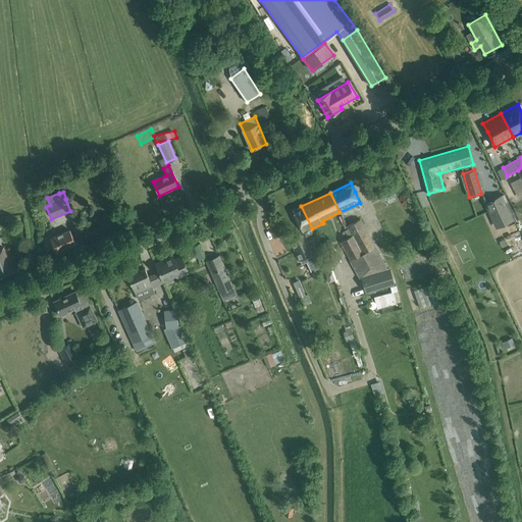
[(489,212),(496,225),(515,216),(504,195),(487,204),(491,211),(489,212)]
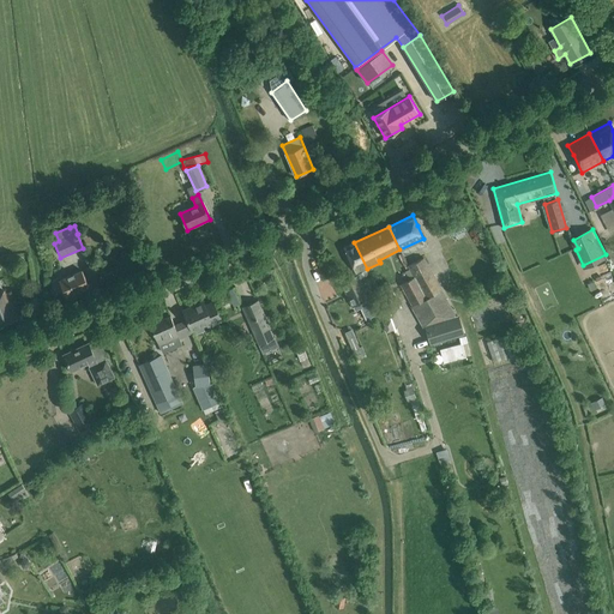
[(354,242),(343,247),(356,275),(367,269),(354,242)]
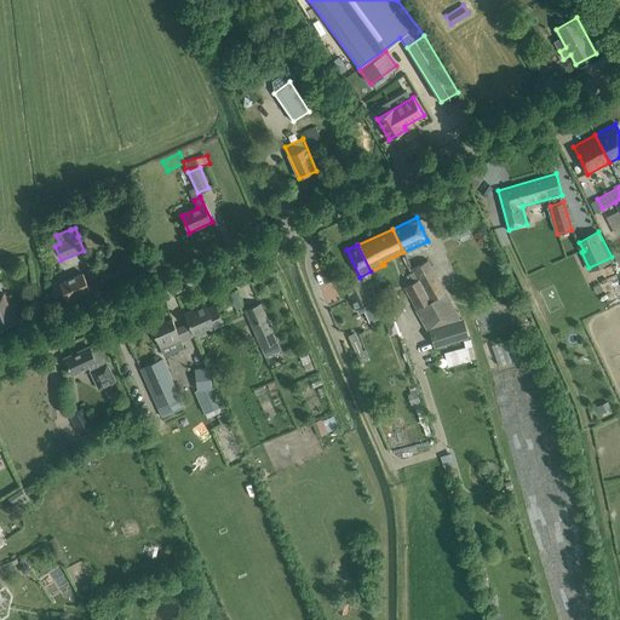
[(412,268),(418,280),(430,300),(431,300),(447,292),(429,259),(412,268)]
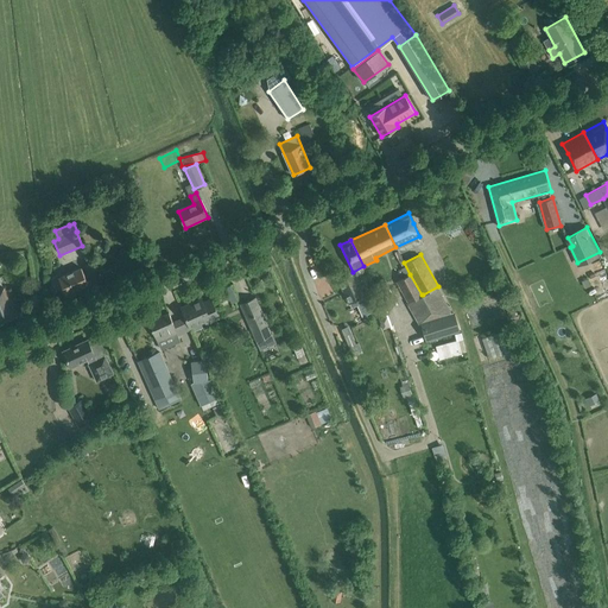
[(81,268),(59,278),(65,293),(88,284),(81,268)]
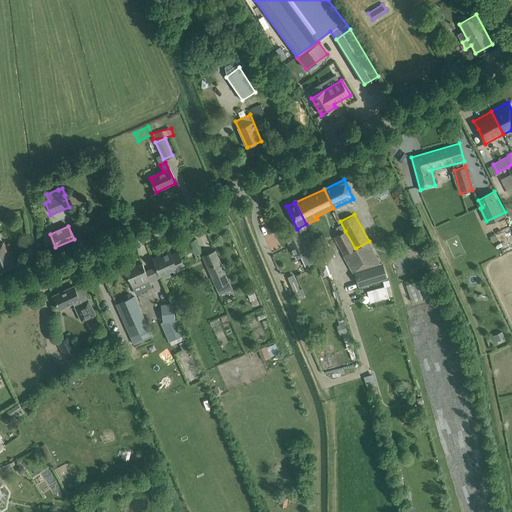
[(307,249),(298,230),(285,236),(294,255),(307,249)]
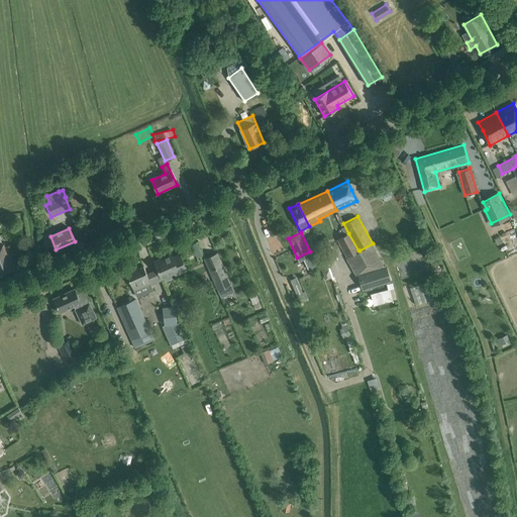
[(337,239),(347,257),(348,257),(355,269),(367,263),(359,250),(358,250),(348,233),(337,239)]
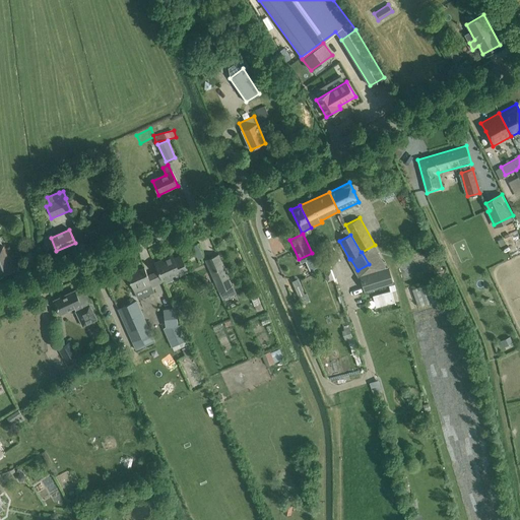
[(3,247),(0,248),(0,277),(14,271),(3,247)]
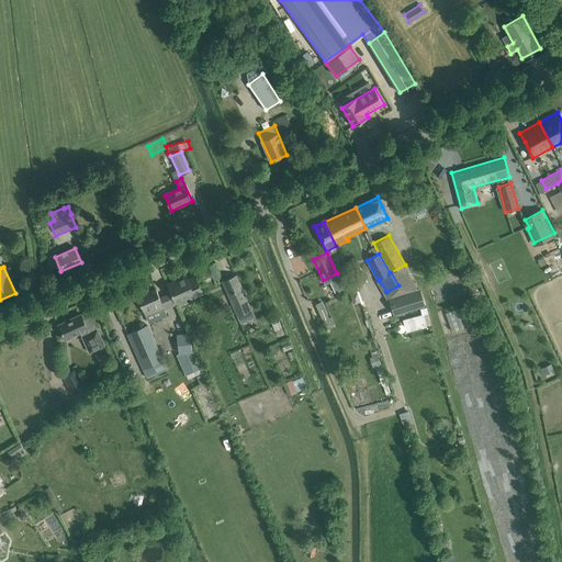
[(190,300),(203,294),(195,276),(188,280),(186,276),(167,284),(176,302),(189,296),(190,300)]
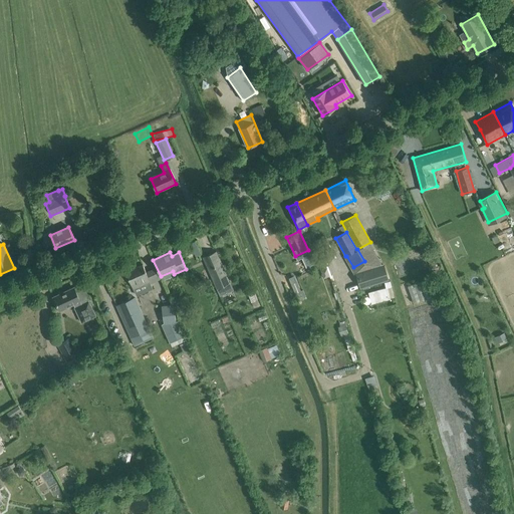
[(230,282),(216,252),(203,257),(217,288),(230,282)]
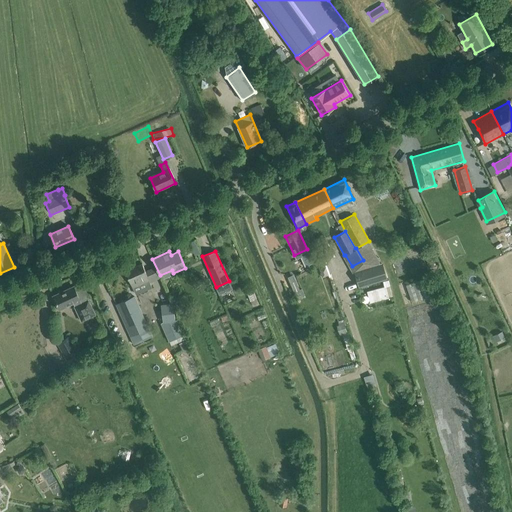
[(142,263),(125,271),(132,287),(148,280),(149,282),(150,282),(142,263)]
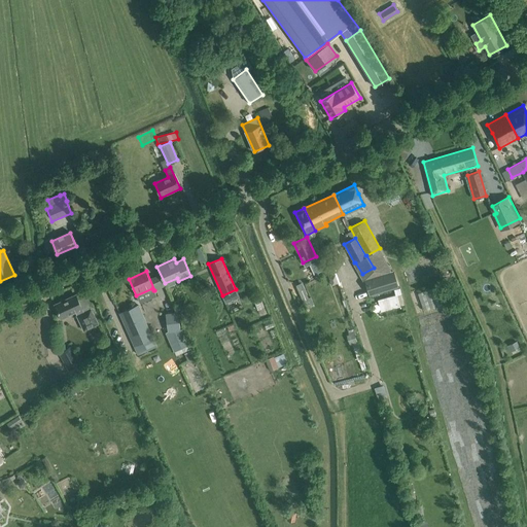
[(369,294),(398,285),(394,272),(364,281),(369,294)]
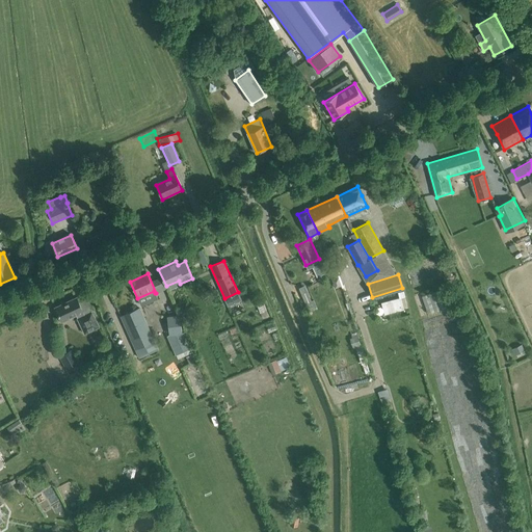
[(306,285),(299,288),(307,304),(309,303),(311,309),(317,307),(314,299),(312,300),(306,285)]
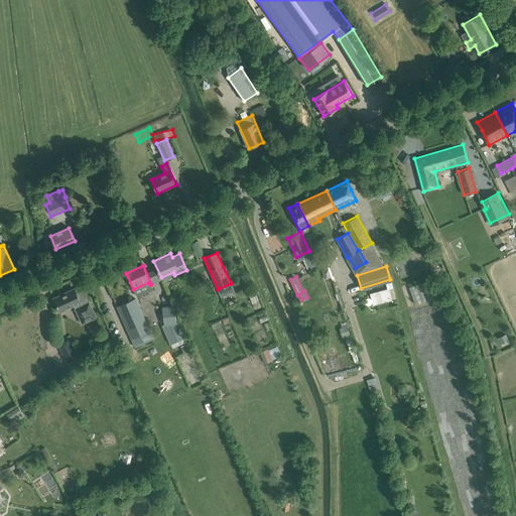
[(411,286),(416,303),(431,298),(426,281),(411,286)]
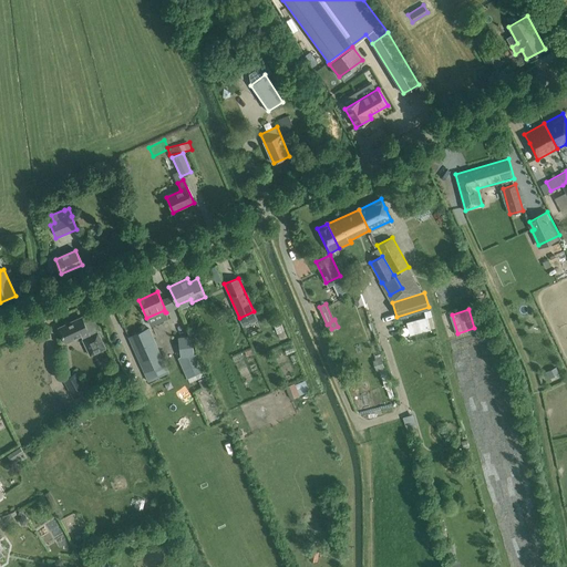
[(405,322),(409,336),(431,330),(428,316),(405,322)]
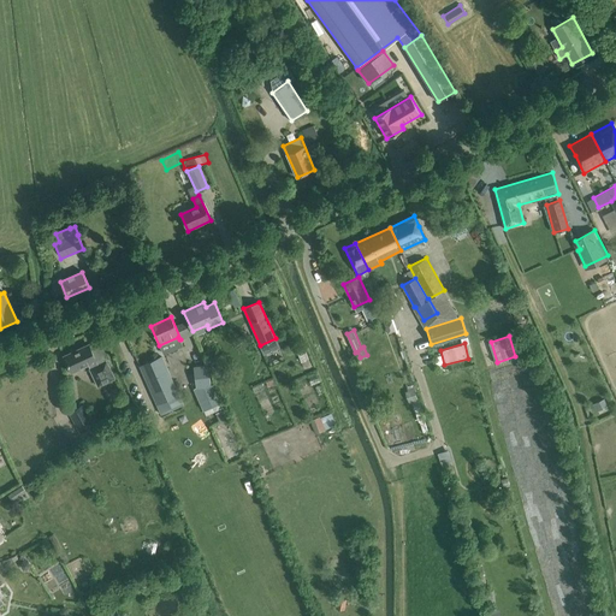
[(88,344),(64,356),(71,372),(88,365),(99,386),(114,378),(106,361),(98,365),(88,344)]
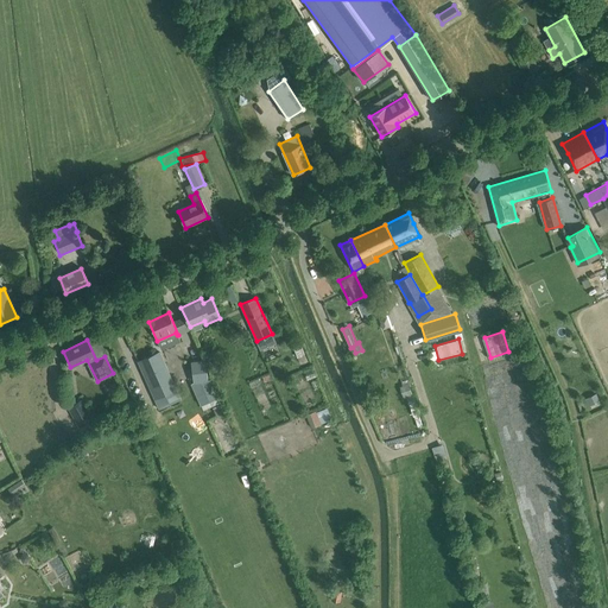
[(159,352),(138,361),(154,398),(176,388),(159,352)]
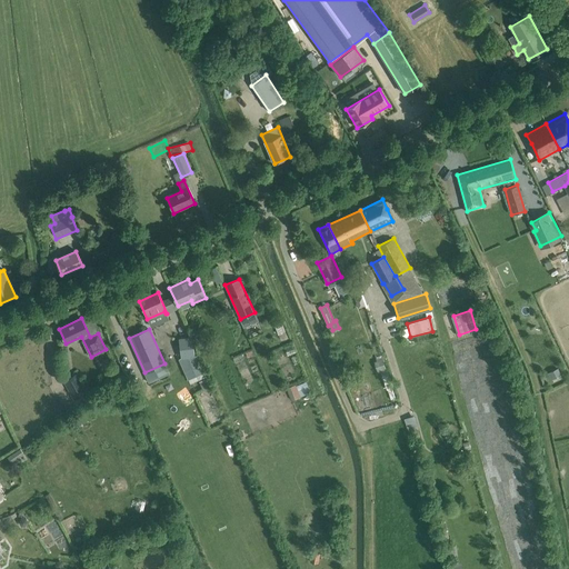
[(179,339),(181,358),(195,356),(192,338),(179,339)]
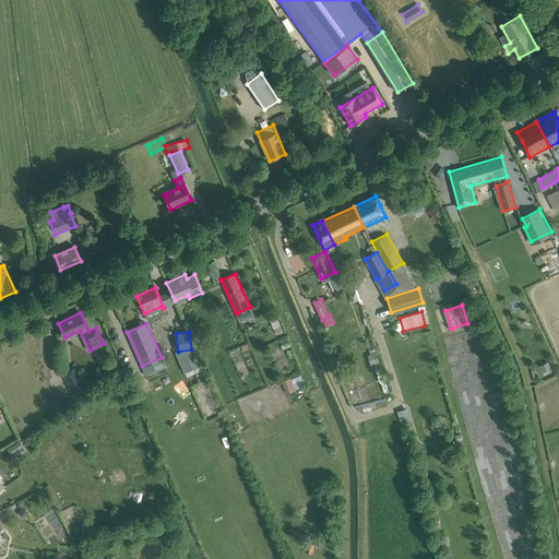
[(75,368),(62,375),(75,399),(88,392),(75,368)]
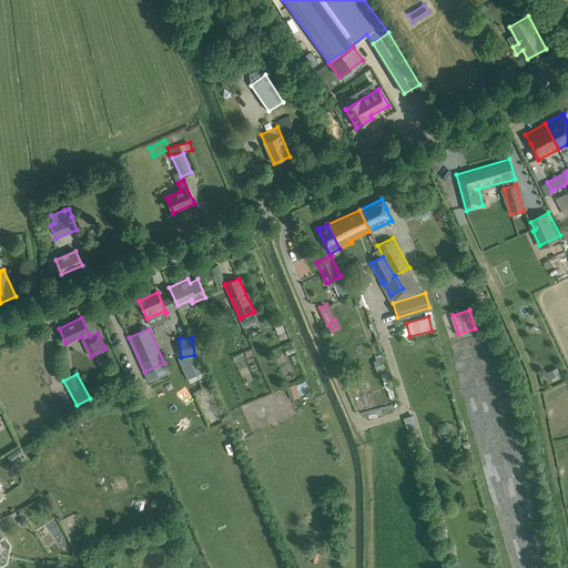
[(21,447),(8,456),(14,466),(28,458),(21,447)]
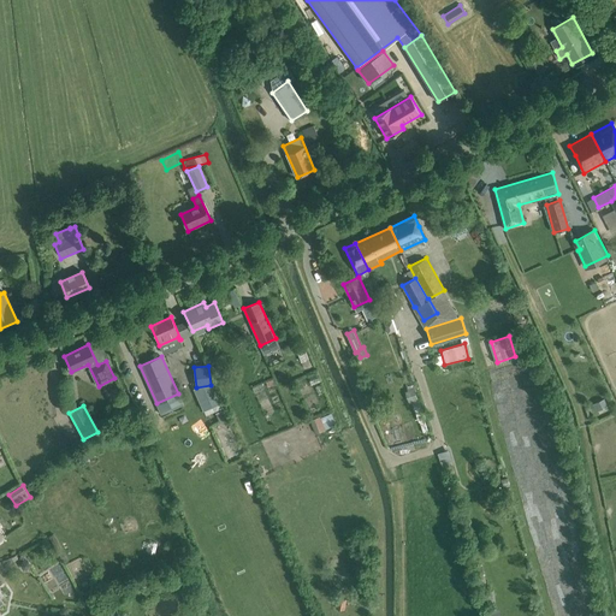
[(28,569),(30,564),(28,560),(23,561),(21,566),(23,569),(28,569)]
